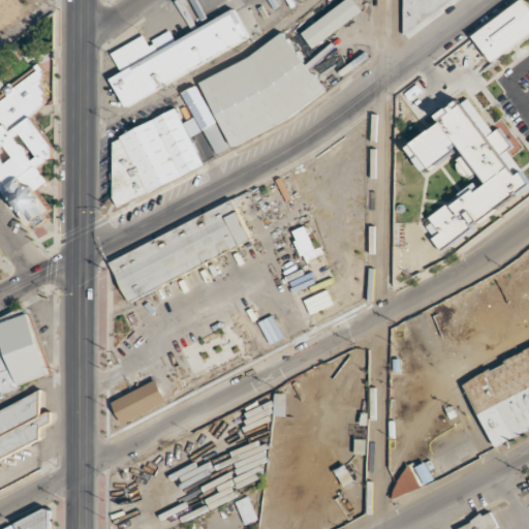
[(354,0),(346,0),(301,31),(311,47),(363,12),(354,0)]
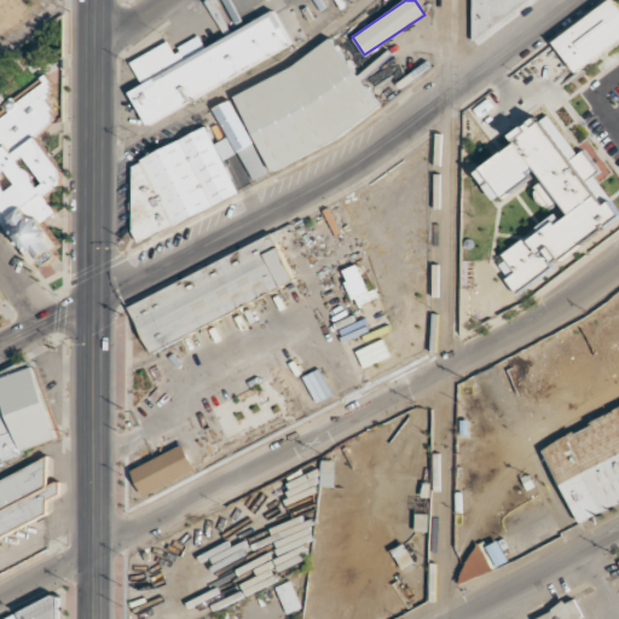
[(472,0),(472,36),(522,4),(520,0),(472,0)]
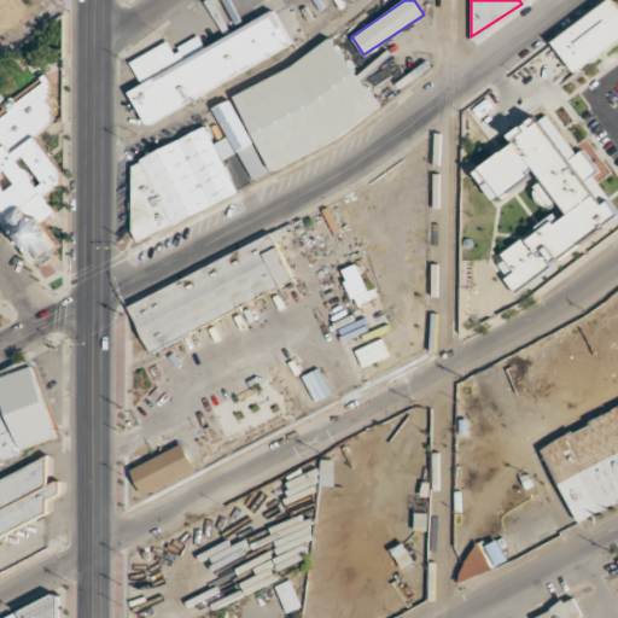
[(610,0),(553,40),(576,73),(617,42),(617,5),(614,0),(610,0)]
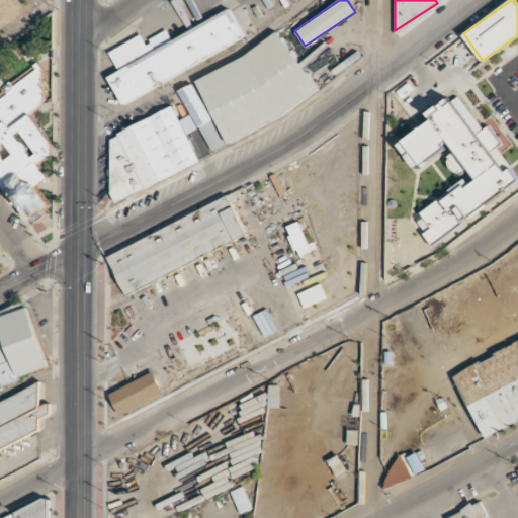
[(246,39),(231,8),(170,37),(167,29),(145,39),(142,33),(108,50),(118,71),(107,76),(119,100),(246,39)]
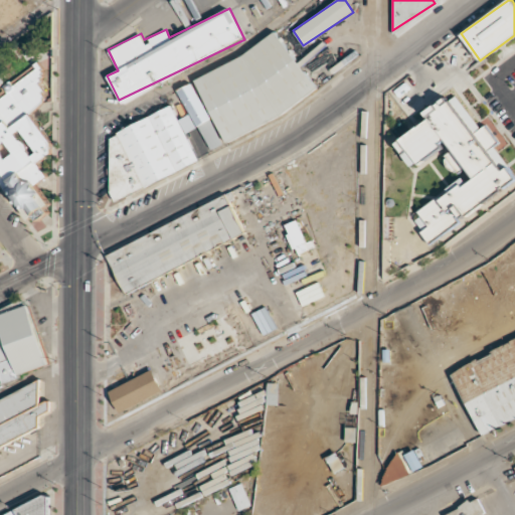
[(228,142),(314,91),(279,31),(193,82),(228,142)]
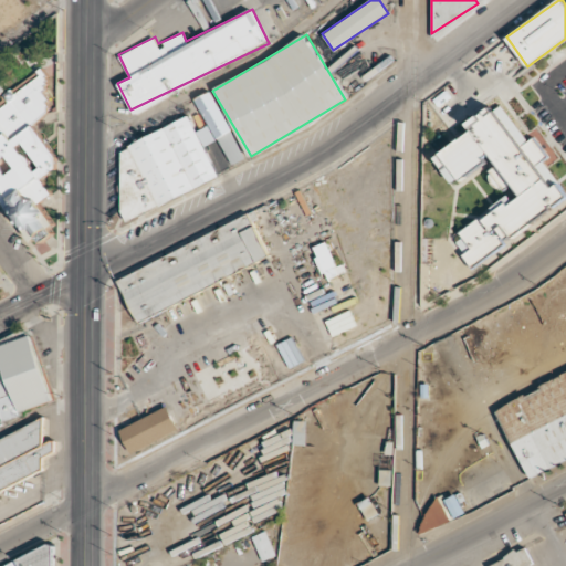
[(0,202),(7,213),(16,216),(31,239),(44,241),(52,236),(54,223),(40,202),(52,195),(42,179),(56,169),(58,159),(34,123),(48,114),(50,101),(44,92),(46,74),(44,70),(40,70),(39,77),(17,92),(8,91),(6,105),(0,108),(0,95),(6,92),(0,83),(0,202)]
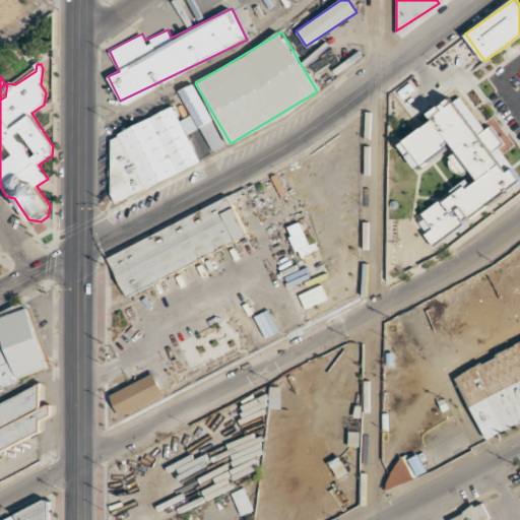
[(224,146),(196,83),(182,89),(210,152),(224,146)]
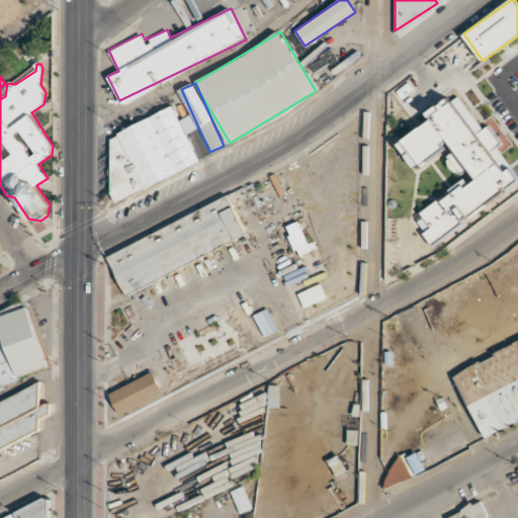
[(433,243),(517,182),(517,177),(510,167),(505,171),(491,151),(501,144),(488,125),(483,130),(457,94),(428,114),(432,119),(399,144),(416,167),(449,143),(455,151),(448,156),(460,173),(468,168),(478,179),(469,185),(466,180),(415,218),(433,243)]
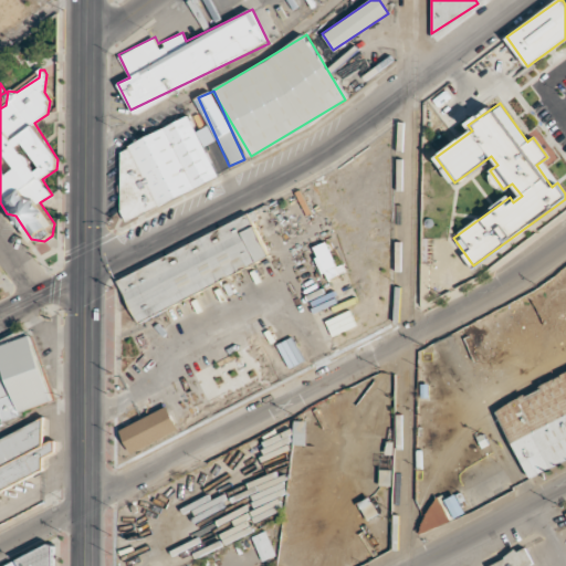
[(220,179),(205,147),(216,142),(209,127),(208,127),(196,132),(189,117),(122,148),(122,210),(126,221),(220,179)]
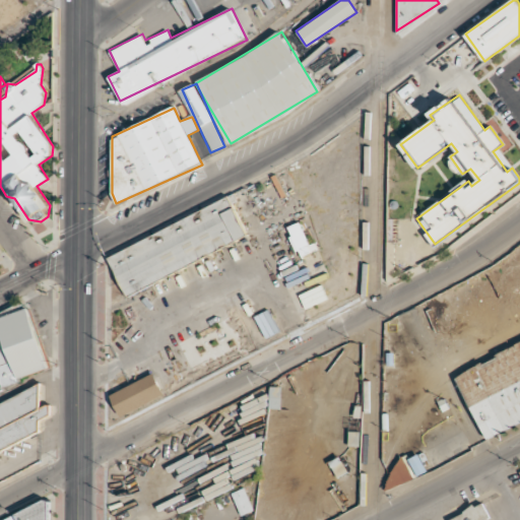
[(249,236),(231,196),(106,254),(125,294),(249,236)]
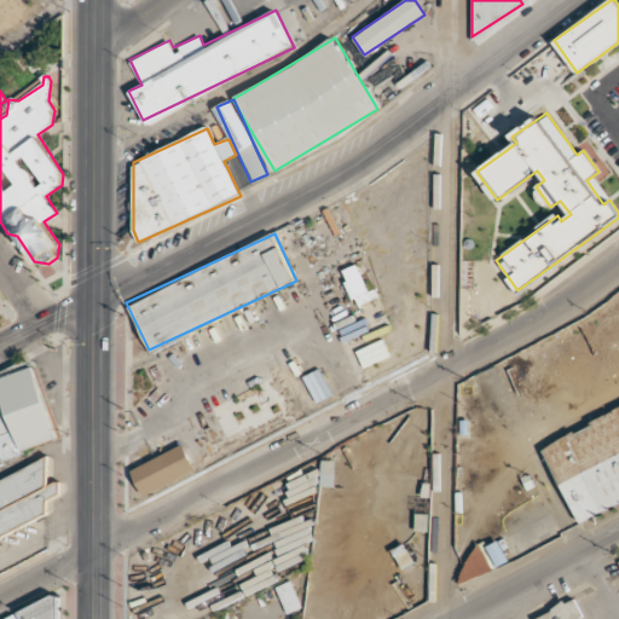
[(58,440),(33,360),(0,371),(0,386),(3,395),(0,395),(0,453),(1,458),(58,440)]
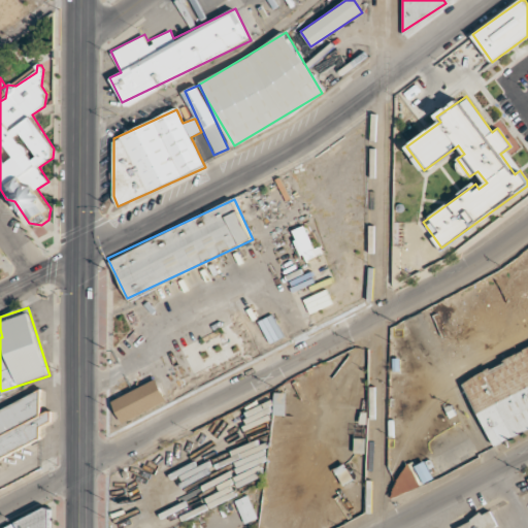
[(527,345),(461,380),(493,443),(527,426),(527,345)]
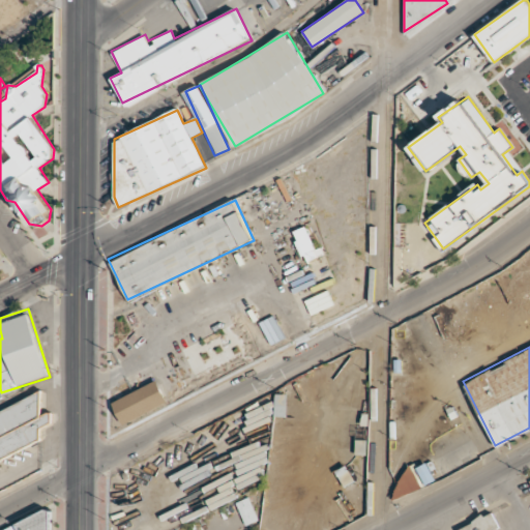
[(111,402),(122,423),(168,400),(157,379),(111,402)]
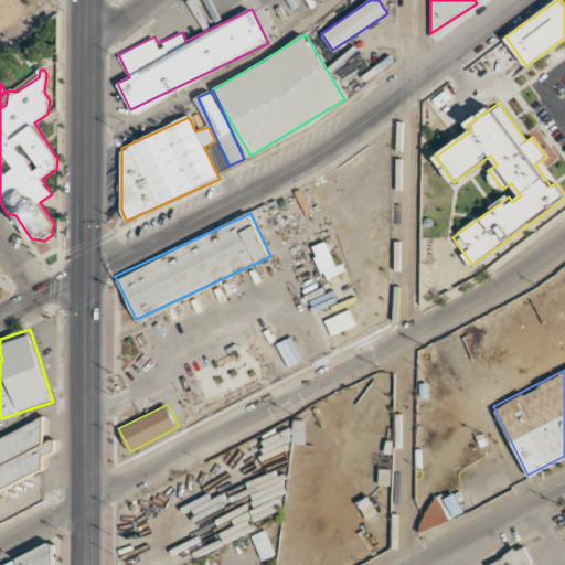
[(0,444),(0,492),(48,472),(40,457),(56,449),(52,439),(49,441),(42,426),(0,444)]
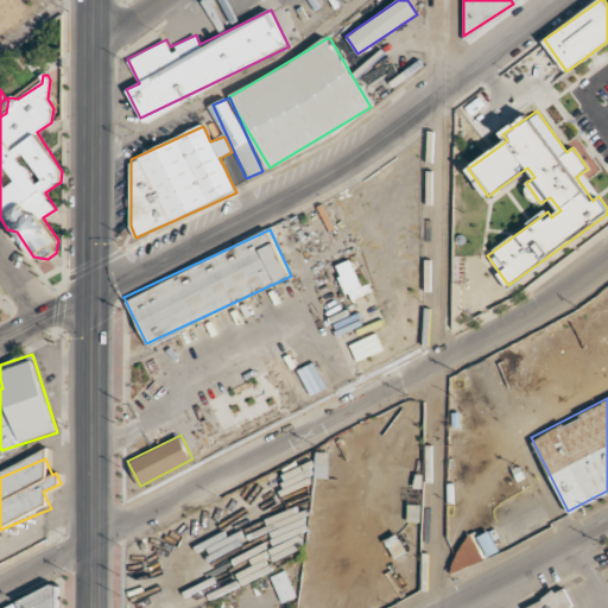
[(454,572),(500,552),(491,531),(475,538),(476,540),(457,549),(461,558),(450,563),(454,572)]
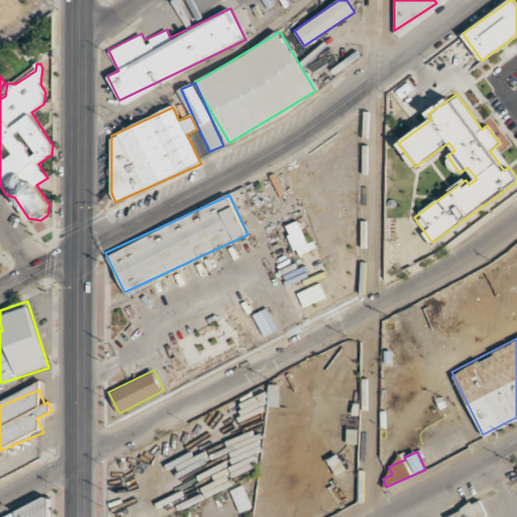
[(335,475),(345,470),(338,454),(328,459),(335,475)]
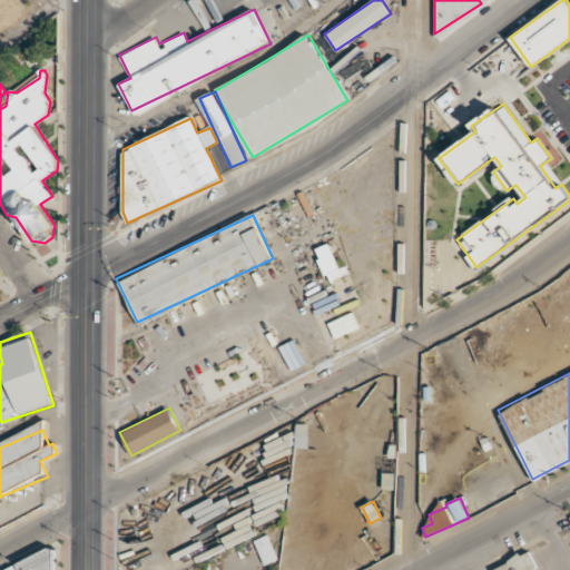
[(278,559),(267,534),(254,540),(264,564),(278,559)]
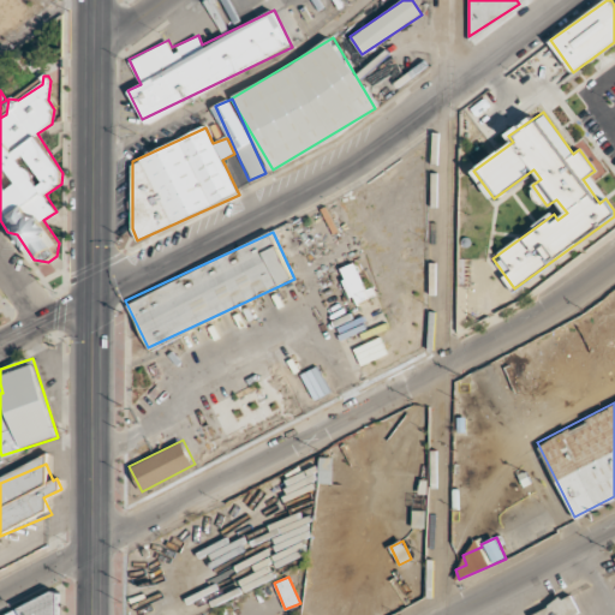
[(0,614),(64,614),(52,590),(0,614)]
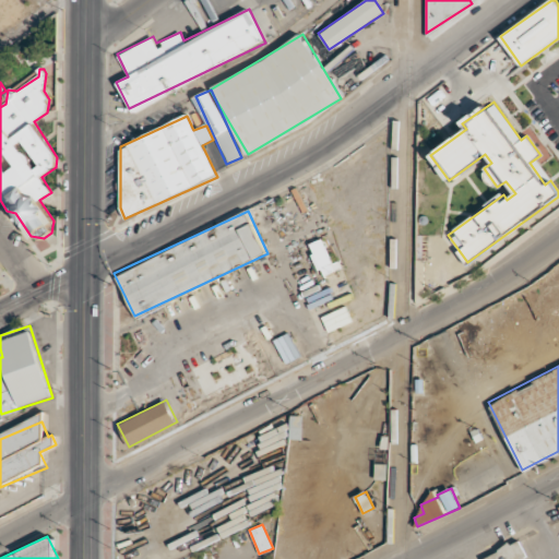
[(531,558),(522,538),(482,556),(483,558),(531,558)]
